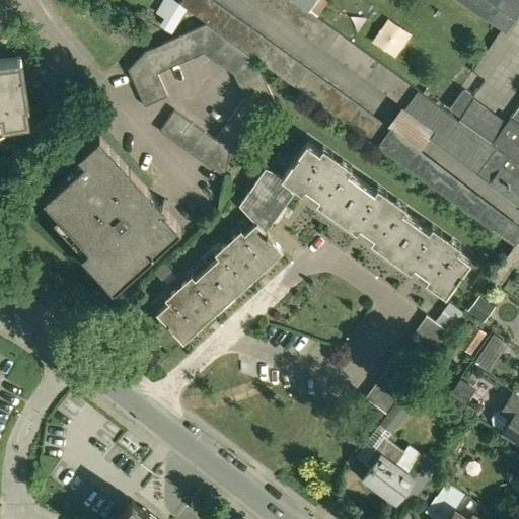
[(172,32),(187,8),(171,0),(162,0),(155,12),(164,17),(160,25),(172,32)]
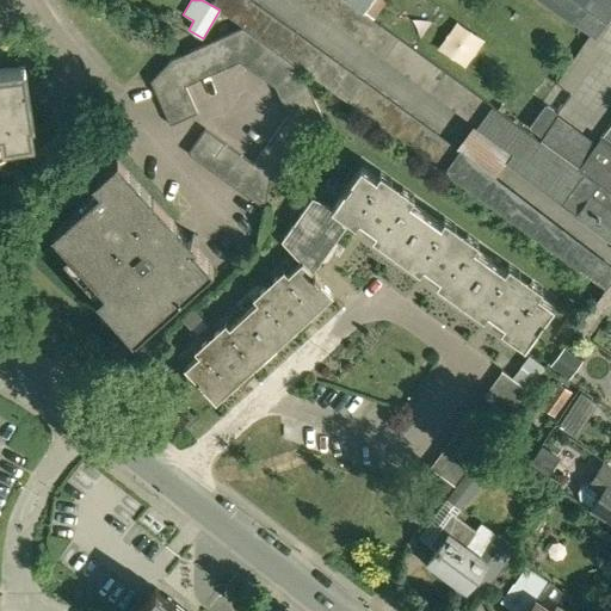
[(214,0),(211,4),(222,12),(230,0),(214,0)]
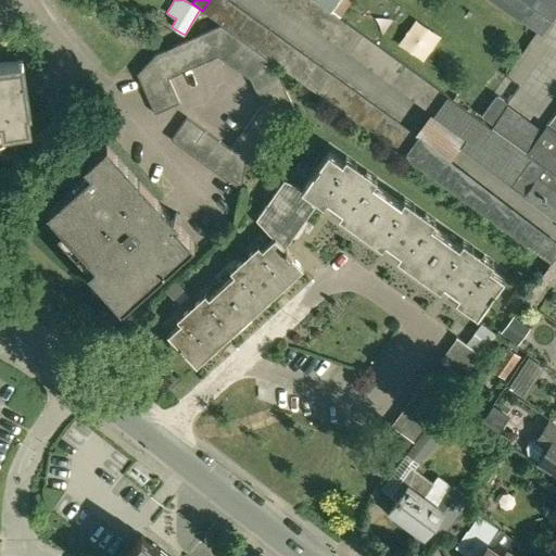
[(210,0),(202,11),(213,19),(226,0),(210,0)]
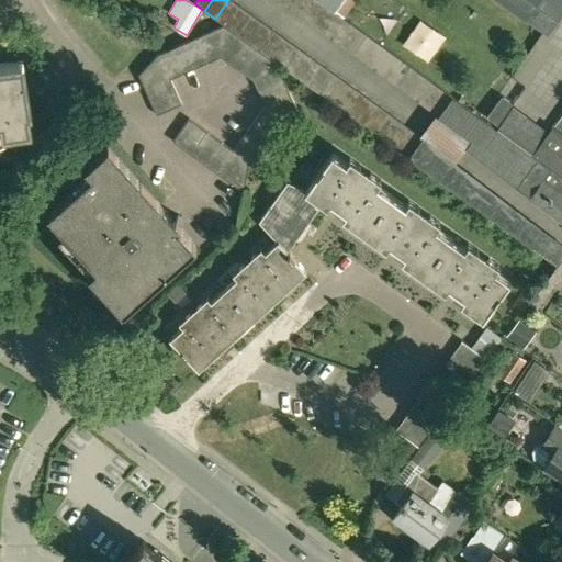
[(226,26),(239,8),(229,0),(228,0),(215,19),(226,26)]
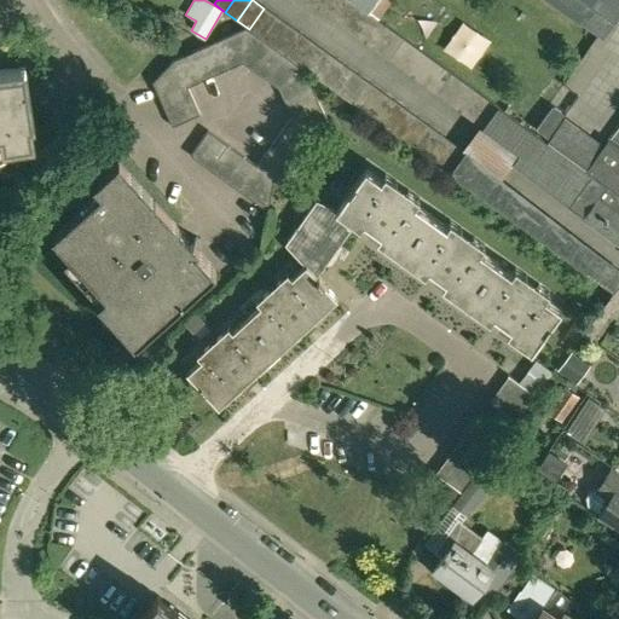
[(330,0),(311,0),(310,3),(323,12),(330,0)]
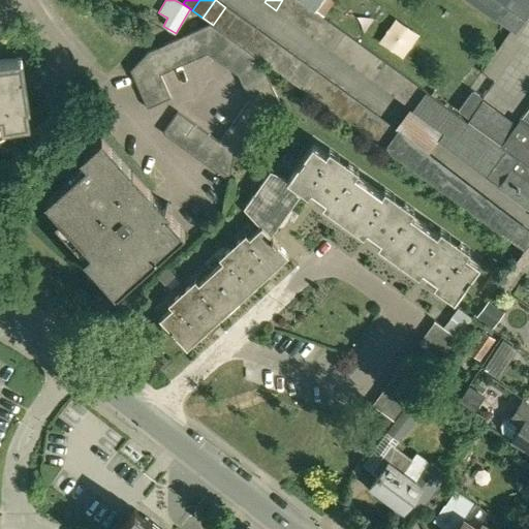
[(300,0),(282,0),(276,10),(287,18),(300,0)]
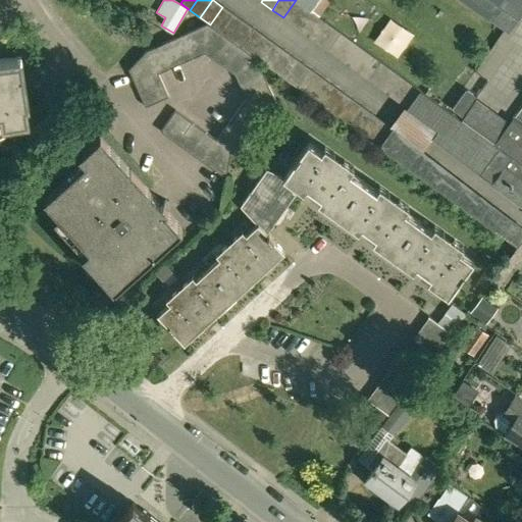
[(295,25),(307,8),(296,0),(283,17),(295,25)]
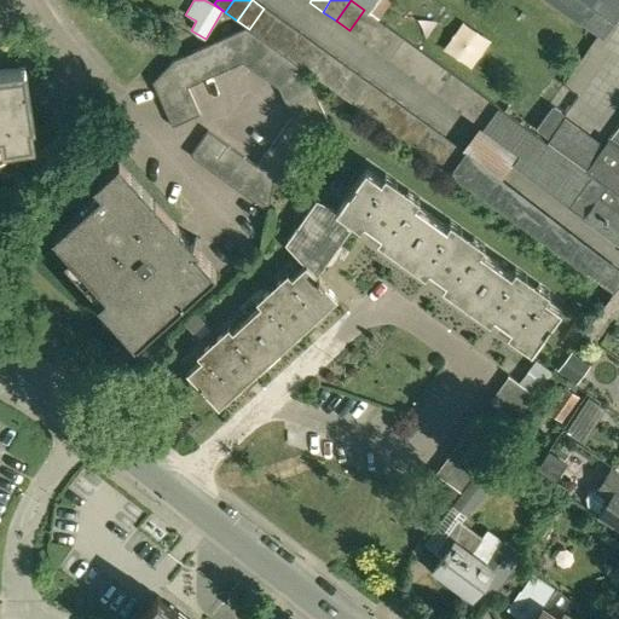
[(351,0),(364,10),(368,12),(376,0),(351,0)]
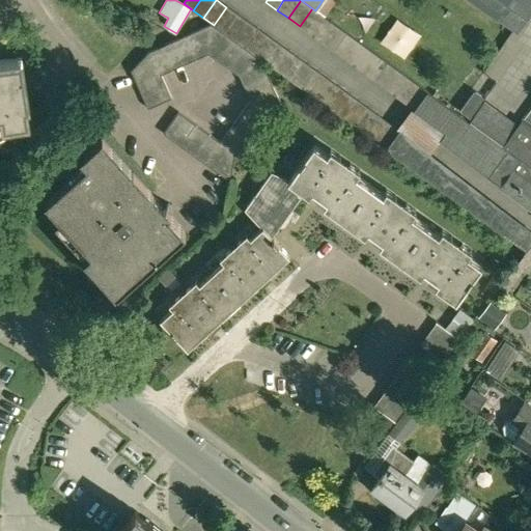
[(530,12),(530,2),(528,0),(468,0),(516,34),(530,12)]
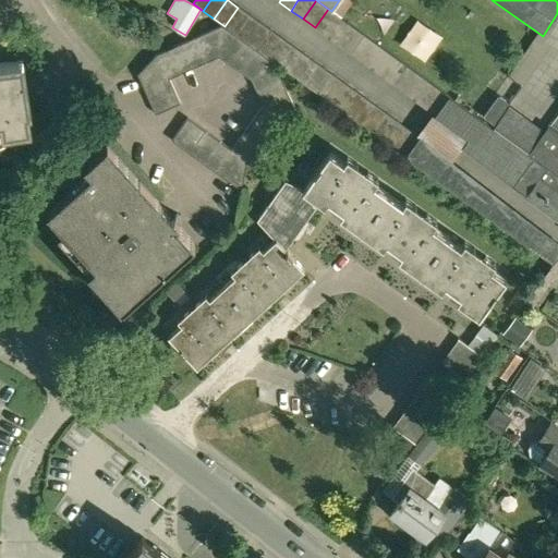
[(225,26),(235,34),(249,15),(238,8),(225,26)]
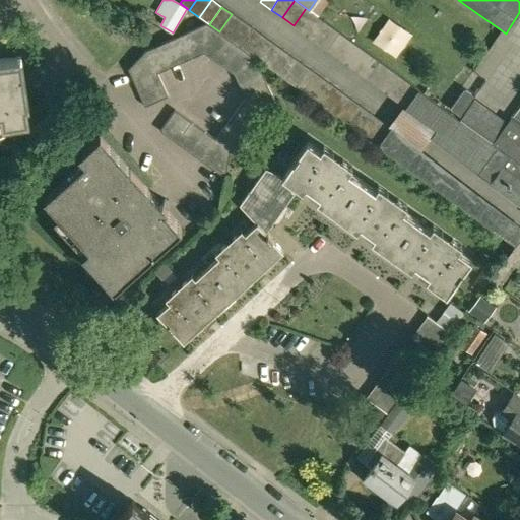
[(309,10),(306,8),(294,25),(305,34),(317,16),(314,14),(309,10)]
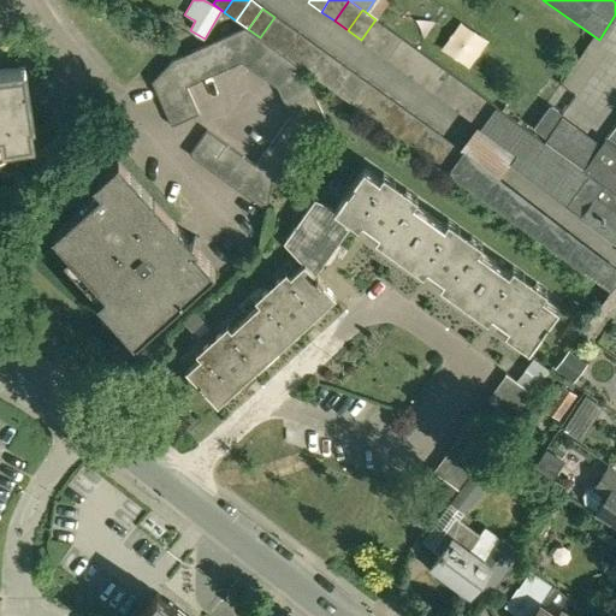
[(286,24),(274,17),(260,37),(270,45),(286,24)]
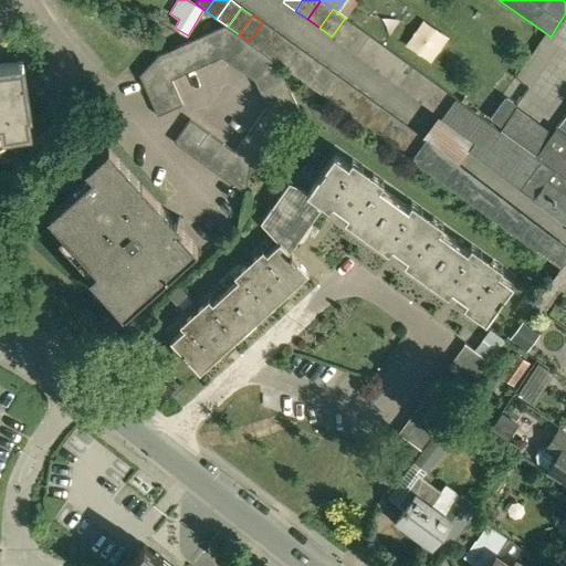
[(357,27),(345,18),(332,37),(344,45),(357,27)]
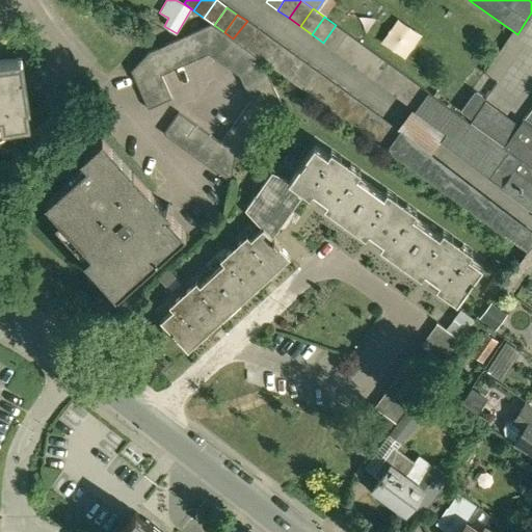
[(233,38),(244,47),(258,28),(247,21),(233,38)]
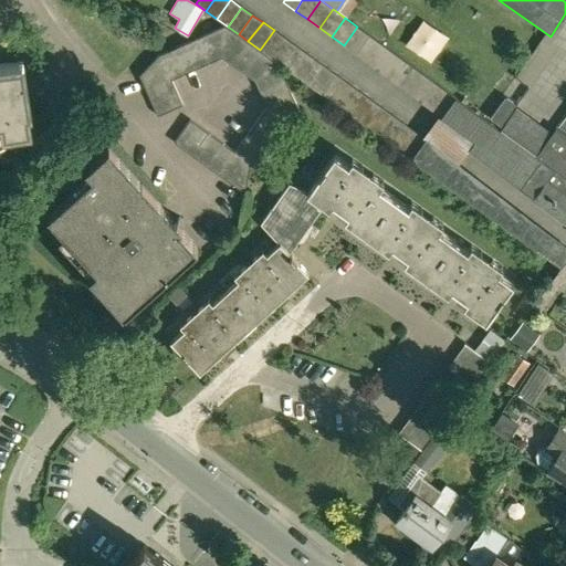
[(224,24),(197,37),(209,63),(221,58),(224,24)]
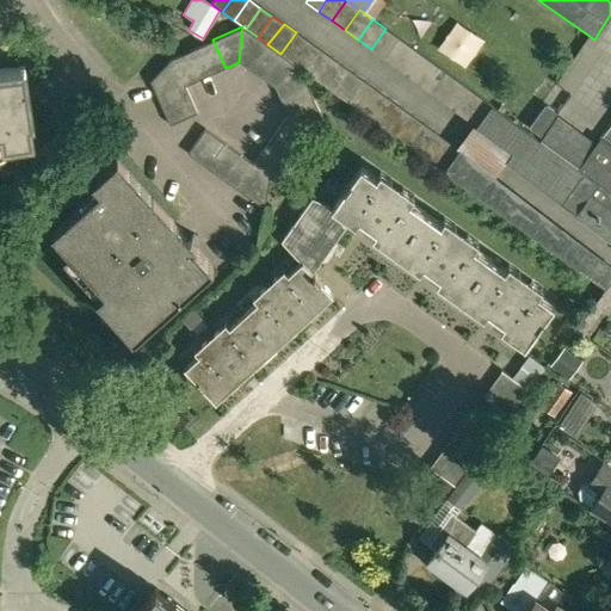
[(239,62),(251,71),(269,47),(242,26),(239,62)]
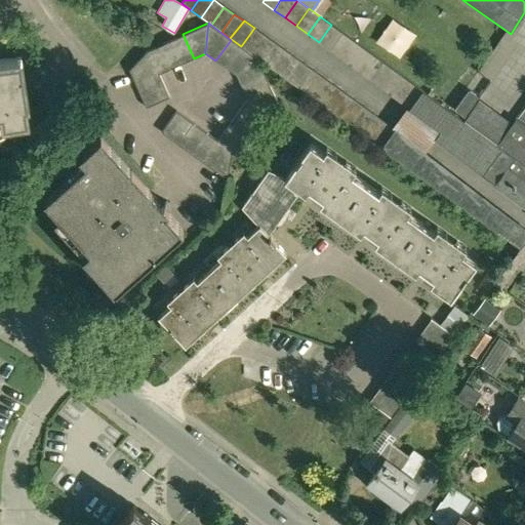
[(342,33),(331,25),(319,42),(330,50),(342,33)]
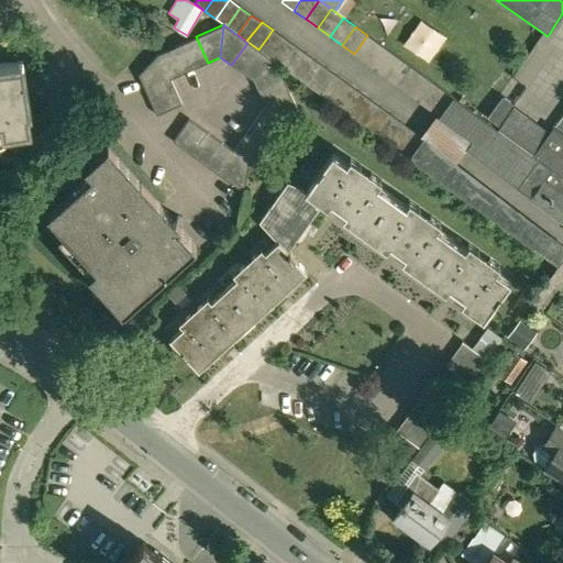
[(283,37),(273,30),(258,50),(269,57),(283,37)]
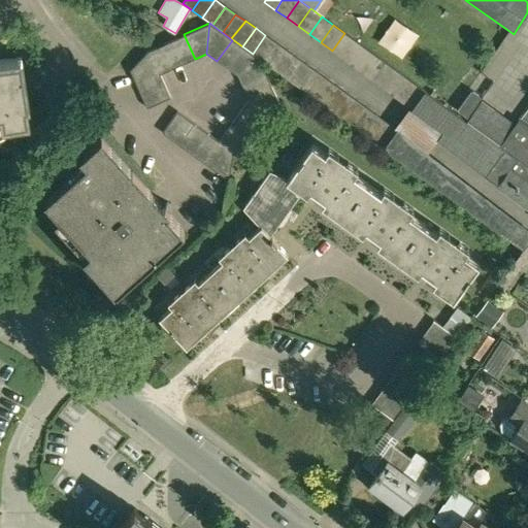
[(356,41),(344,33),(332,51),(343,59),(356,41)]
